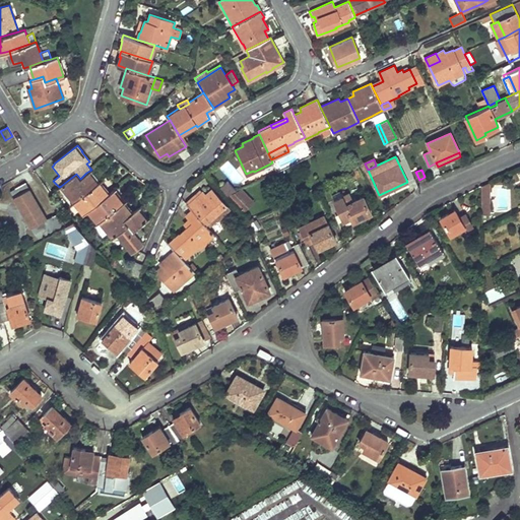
[(90,178),(86,173),(80,179),(76,174),(61,186),(66,193),(63,195),(71,204),(74,201),(96,184),(98,183),(92,176),(90,178)]
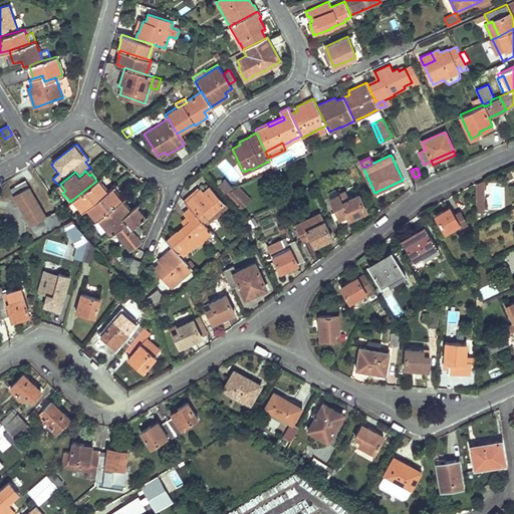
[(225,178),(218,184),(226,194),(233,188),(225,178)]
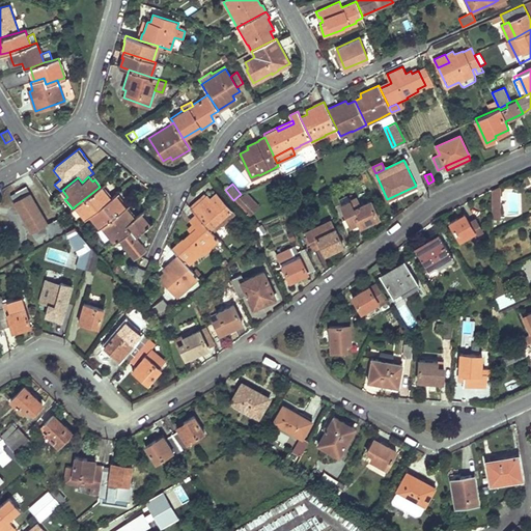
[(500,219),(500,186),(491,190),(491,219),(500,219)]
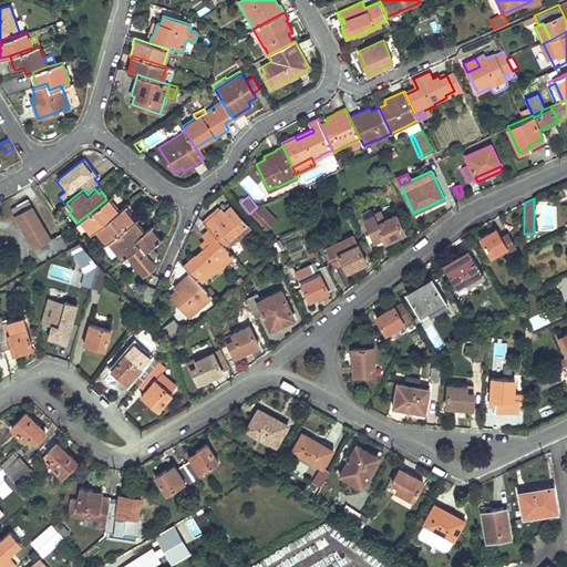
[(33,248),(50,239),(27,199),(11,207),(33,248)]
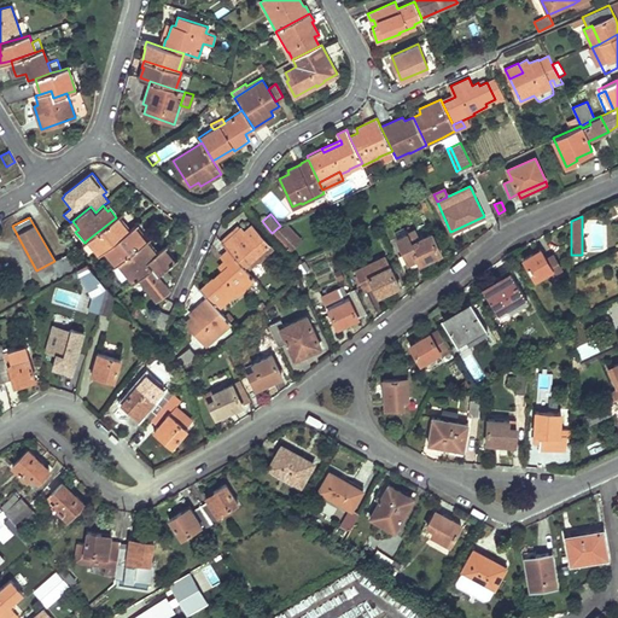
[(120,223),(115,219),(88,239),(99,254),(105,250),(129,231),(122,221),(120,223)]
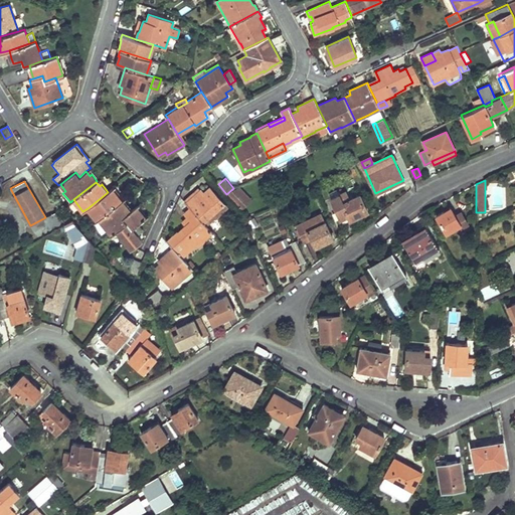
[(186,202),(190,207),(206,225),(214,217),(215,217),(227,207),(209,187),(203,192),(200,189),(186,202)]
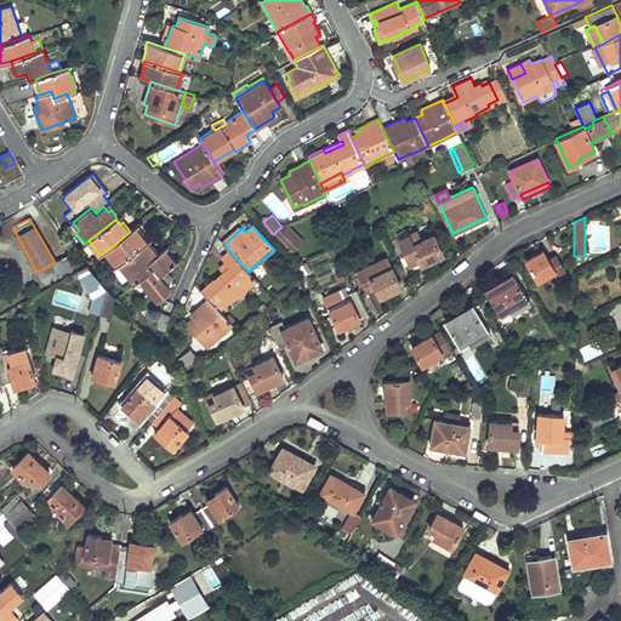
[(135,227),(130,232),(106,251),(117,266),(119,265),(144,244),(140,238),(142,237),(135,227)]
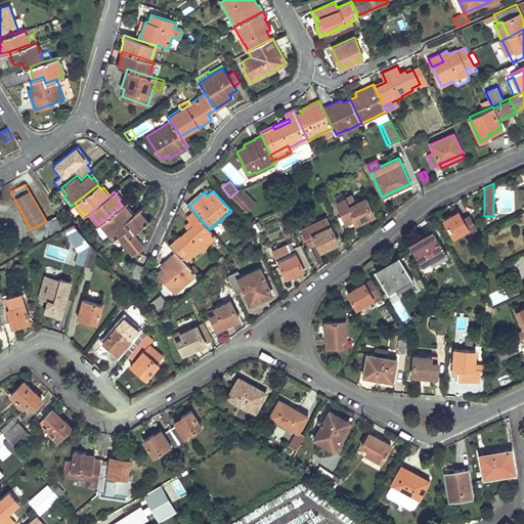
[(244,191),(230,199),(244,213),(254,203),(244,191)]
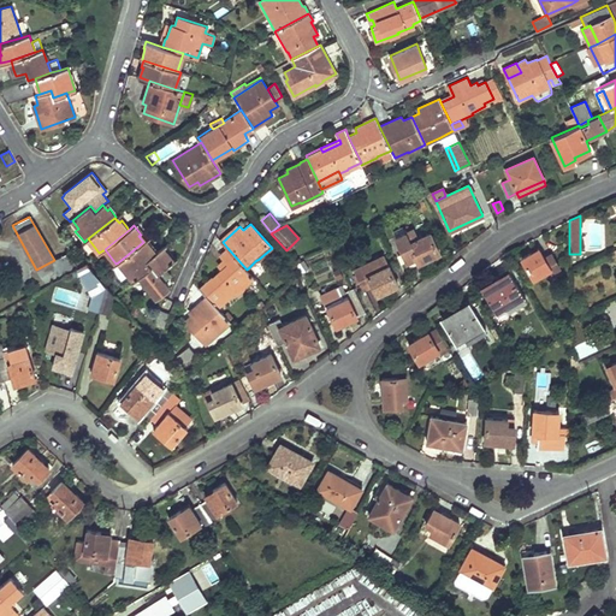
[(392,231),(409,266),(439,253),(430,232),(418,238),(413,229),(404,232),(402,227),(392,231)]
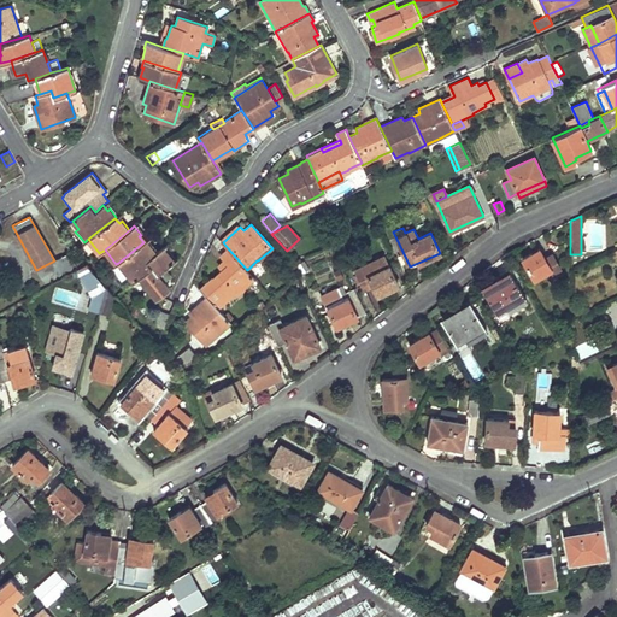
[(157,253),(146,240),(144,242),(118,263),(134,282),(140,277),(152,268),(146,260),(157,253)]
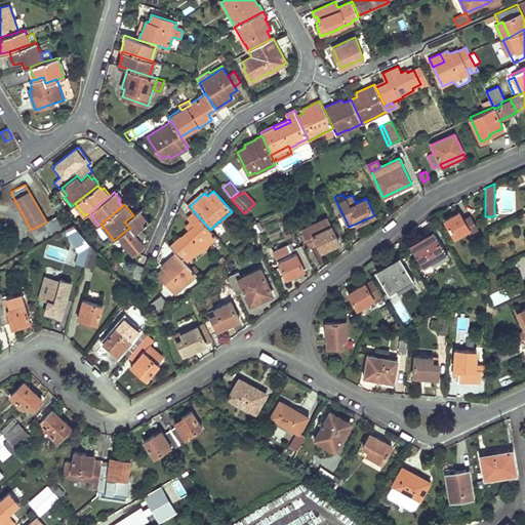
[(124,221),(129,228),(119,236),(133,253),(144,245),(139,240),(134,234),(140,228),(149,221),(139,210),(133,215),(124,221)]
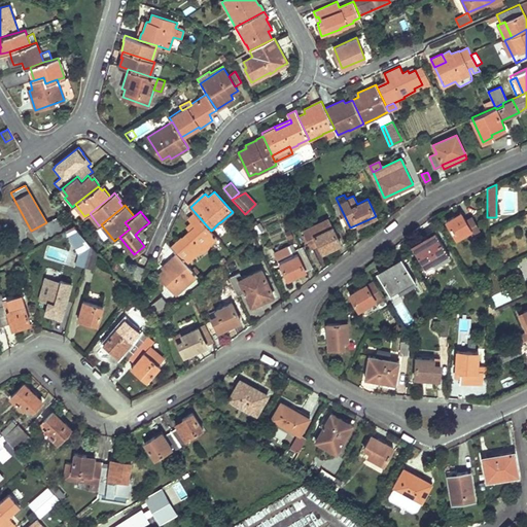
[(171,246),(177,253),(186,264),(201,250),(202,252),(208,246),(217,238),(211,231),(195,212),(188,217),(191,221),(195,224),(189,230),(181,237),(171,246)]
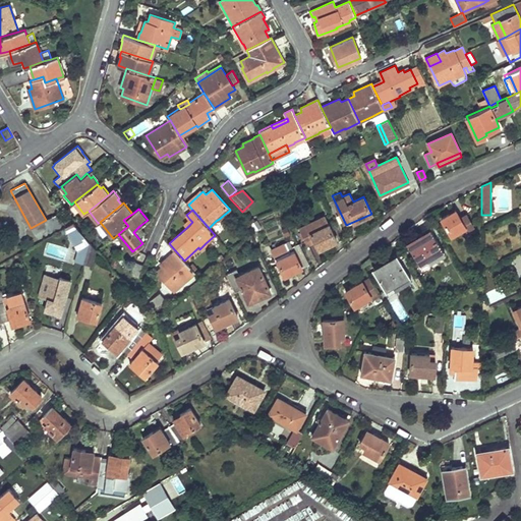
[(65,226),(66,225),(59,213),(46,220),(53,233),(61,228),(65,226)]
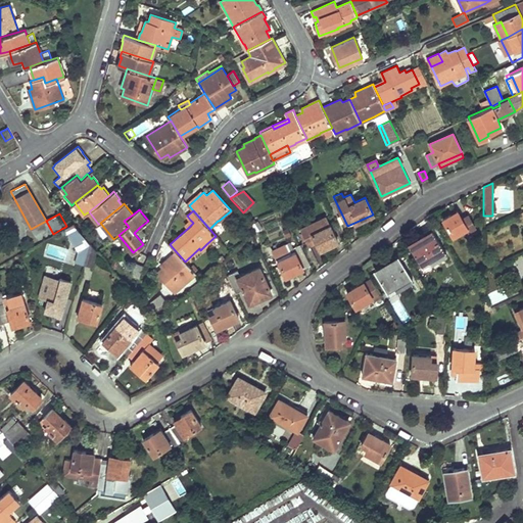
[(452,218),(450,215),(442,220),(453,236),(467,228),(468,231),(474,227),(468,216),(462,219),(459,214),(452,218)]
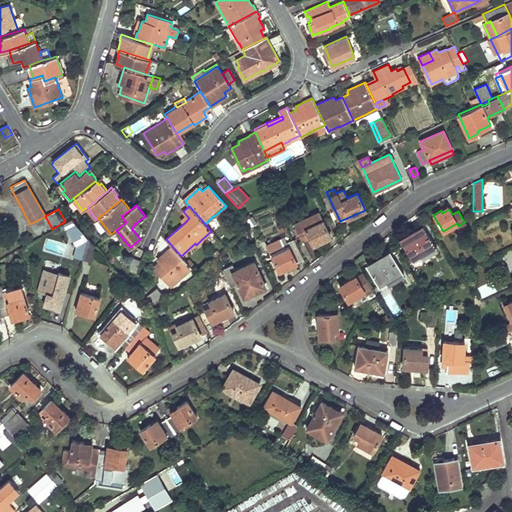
[(309,237),(313,245),(331,236),(319,212),(302,220),(300,215),(291,219),(302,241),(309,237)]
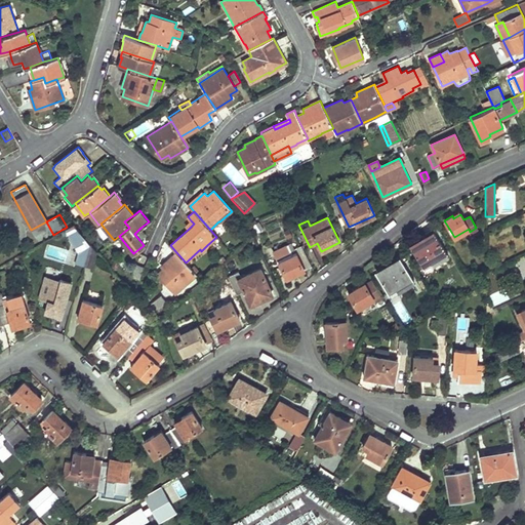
[(194,224),(191,220),(186,226),(189,229),(194,224)]
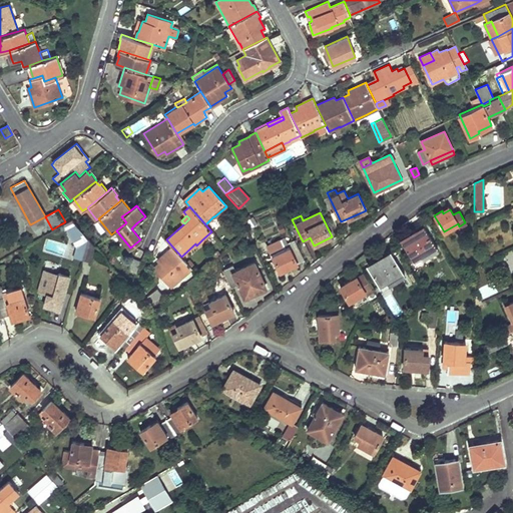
[(82,230),(71,218),(65,221),(64,222),(77,245),(74,257),(82,259),(88,238),(82,230)]
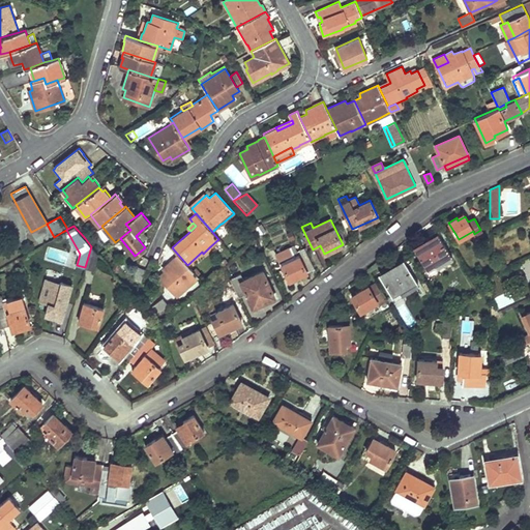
[(75,255),(72,264),(77,265),(80,254),(66,230),(62,232),(75,255)]
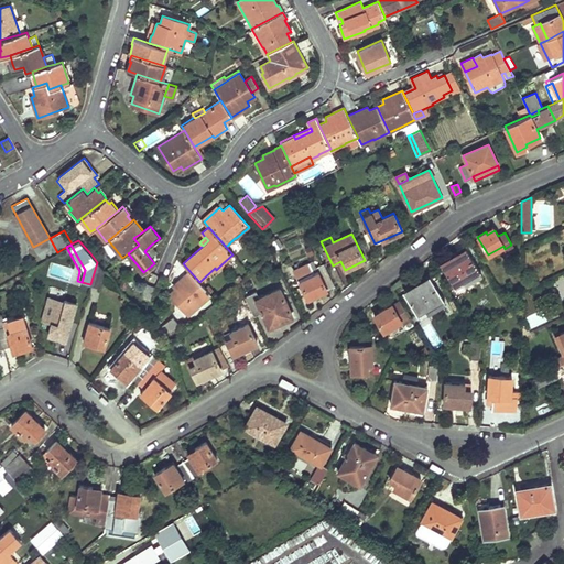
[(144,251),(150,258),(156,252),(151,245),(144,251)]
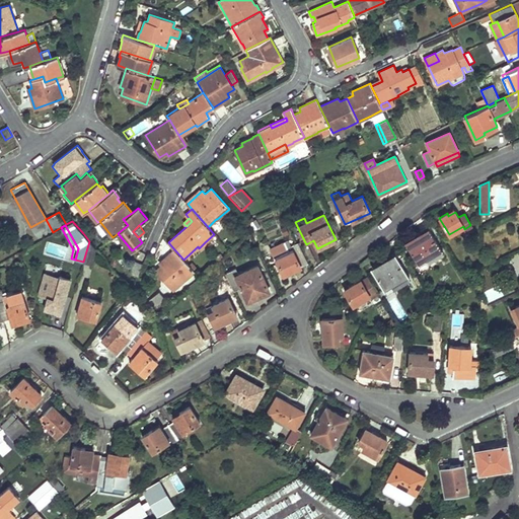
[(427,262),(443,252),(427,226),(420,231),(422,234),(405,243),(418,264),(425,258),(427,262)]
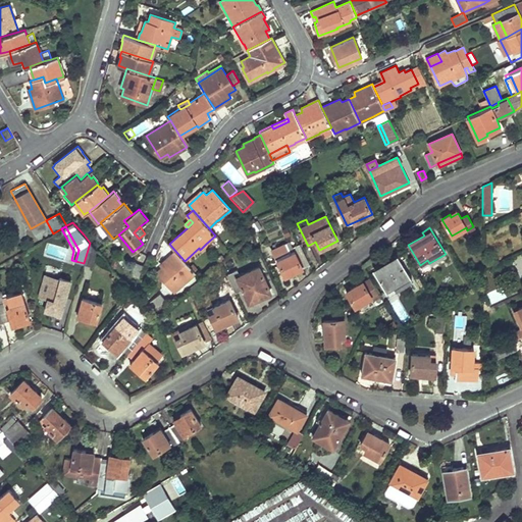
[(294,252),(292,246),(290,242),(285,244),(290,254),(294,252)]
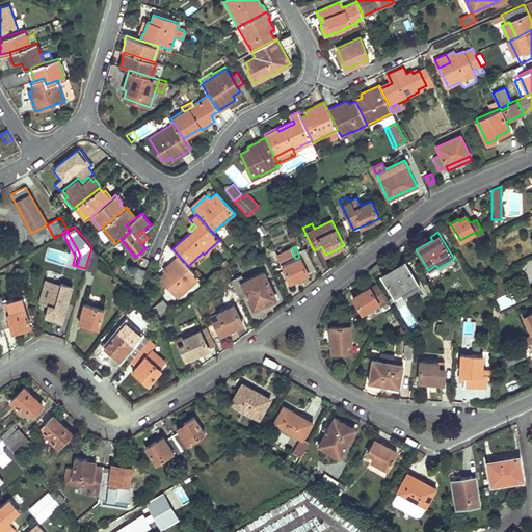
[(98,255),(91,247),(85,268),(94,270),(98,255)]
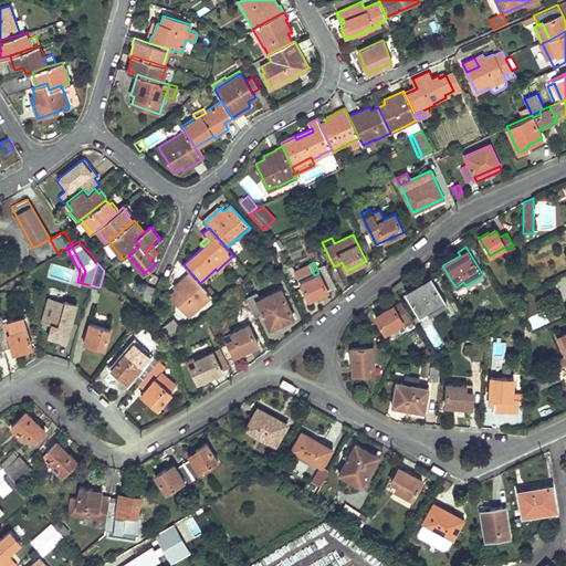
[(314,297),(335,287),(324,263),(316,266),(318,273),(314,275),(310,264),(300,269),(305,280),(301,282),(306,295),(312,293),(314,297)]
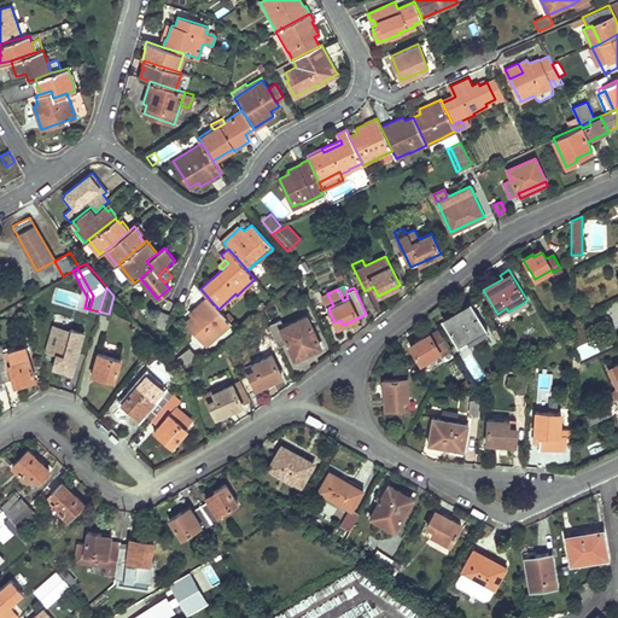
[(487,312),(477,296),(468,301),(478,316),(487,312)]
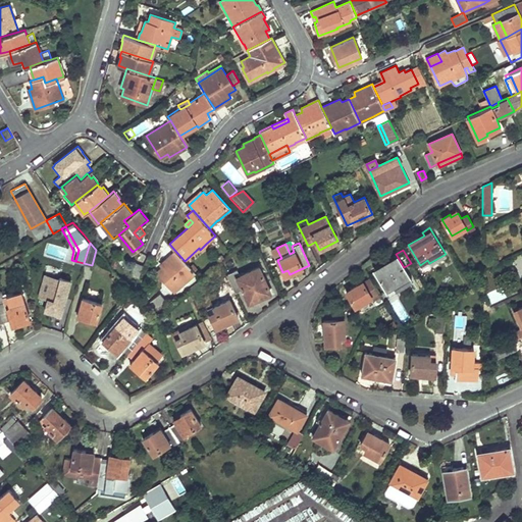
[(191,267),(185,261),(175,251),(161,264),(163,266),(157,271),(174,292),(195,273),(191,267)]
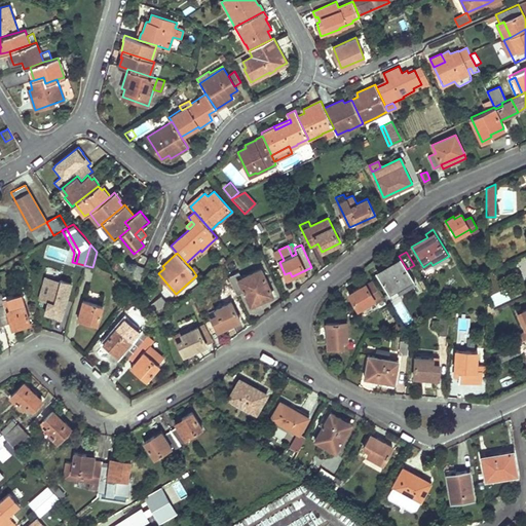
[(399,292),(415,283),(407,269),(399,256),(391,260),(393,264),(377,272),(389,293),(397,289),(399,292)]
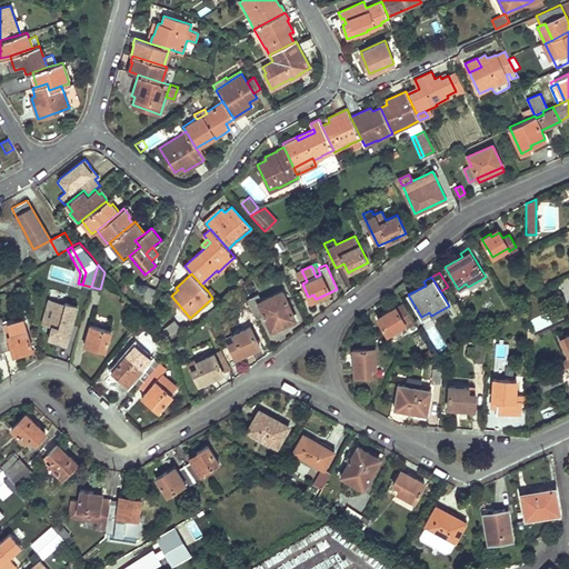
[(142,299),(150,303),(157,289),(149,286),(142,299)]
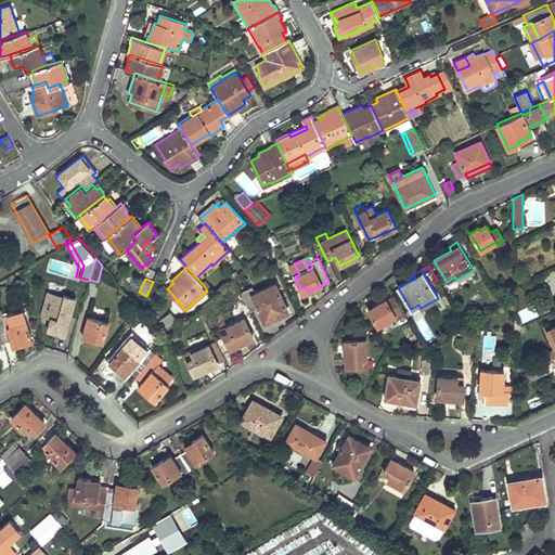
[(253,286),(241,292),(250,311),(258,307),(265,322),(284,312),(283,309),(286,308),(275,283),(255,293),(253,286)]
